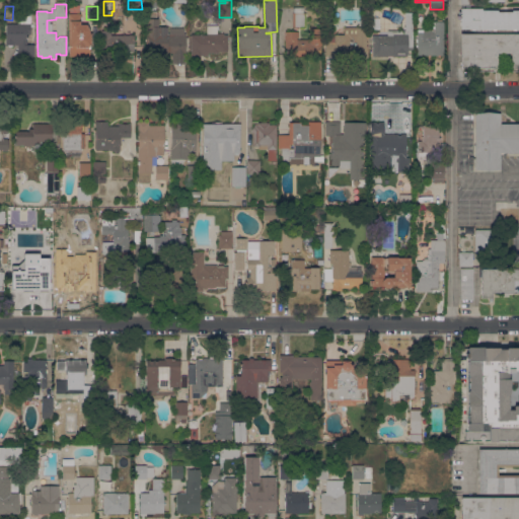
[(303,7),(303,13),(304,13),(304,27),(292,27),(292,13),(293,13),(293,7),(303,7)]
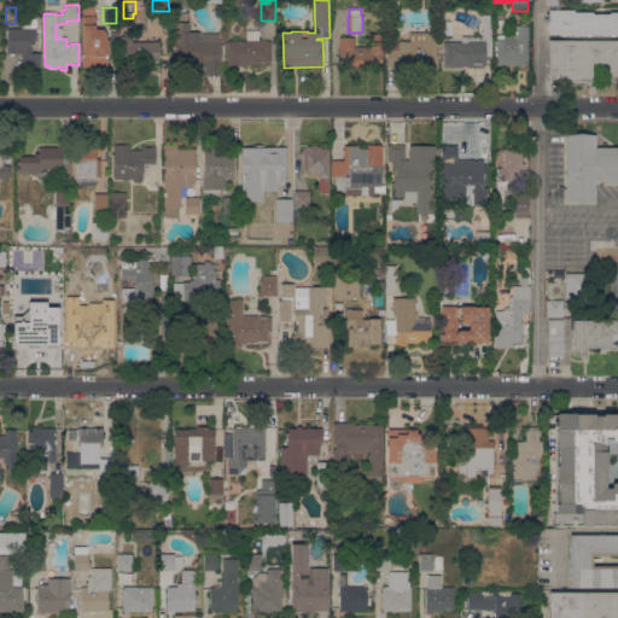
[(365,10),(379,10),(379,21),(365,21),(365,10)]
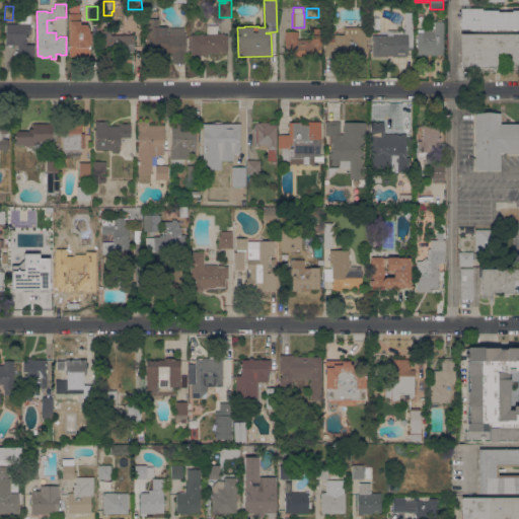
[(518,28),(460,28),(460,19),(458,19),(458,12),(460,12),(460,8),(482,8),(482,10),(497,10),(497,12),(512,12),(512,10),(518,10),(518,28)]
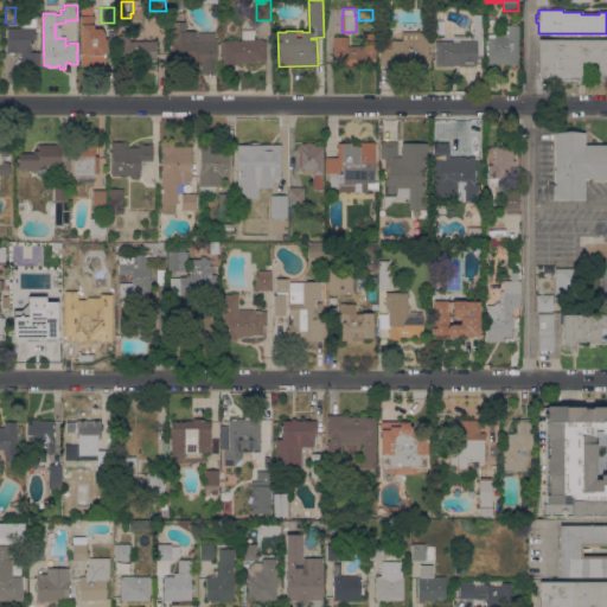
[(40,65),(20,65),(20,52),(14,52),(14,55),(8,55),(8,52),(7,52),(7,29),(20,29),(20,16),(36,16),(36,39),(31,39),(31,52),(40,52),(40,65)]
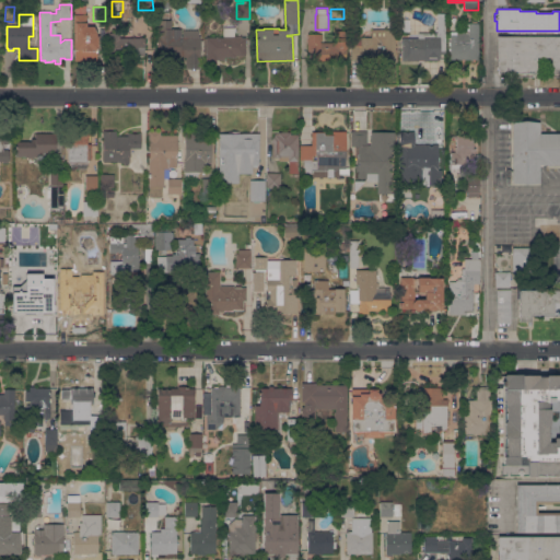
[(445,26),(438,26),(436,14),(445,14),(445,26)]
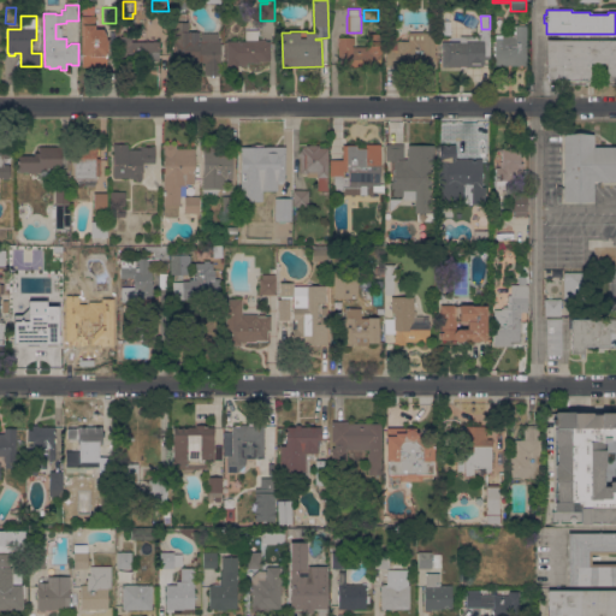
[(94,24),(94,29),(102,29),(107,36),(106,67),(82,66),(82,17),(92,17),(92,24),(94,24)]
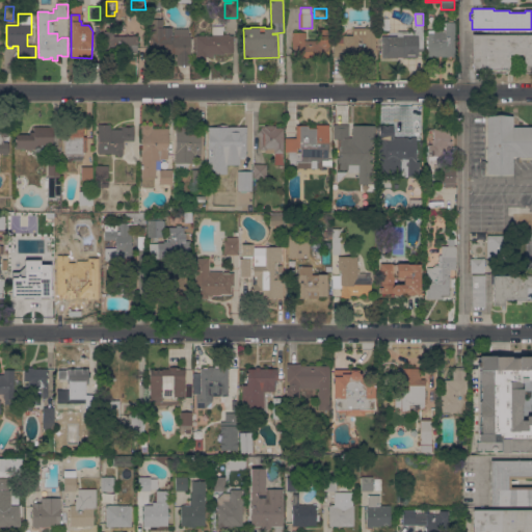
[(190,33),(190,65),(177,65),(177,54),(171,54),(171,57),(153,57),(153,44),(150,44),(150,20),(154,20),(154,18),(159,18),(159,19),(162,19),(162,27),(173,27),(171,34),(174,34),(174,28),(188,28),(188,33),(190,33)]
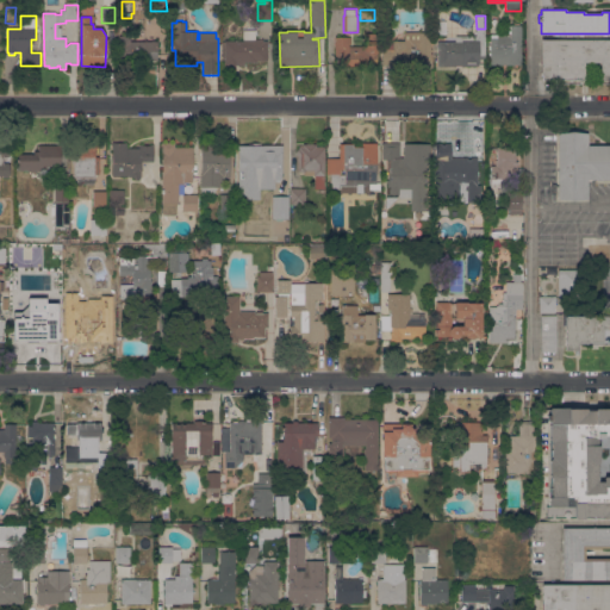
[(521,64),(490,64),(490,38),(496,38),(496,36),(500,32),(510,32),(510,25),(521,25),(521,64)]
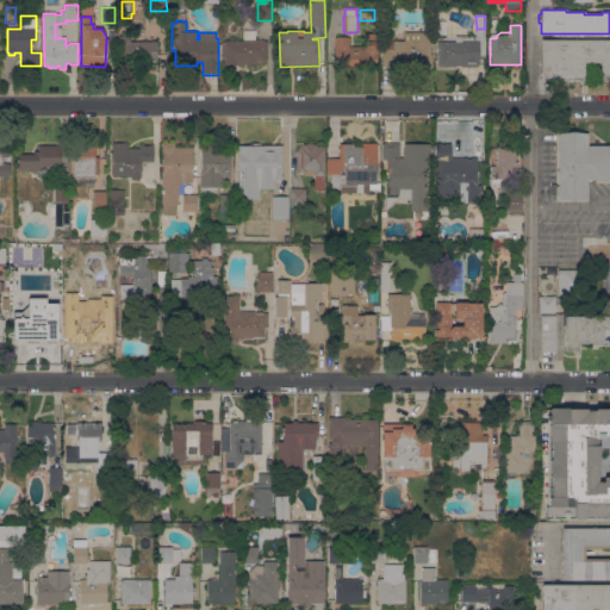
[(224,66),(224,41),(242,41),(243,31),(254,31),(254,39),(262,39),(262,41),(267,42),(267,61),(256,61),(256,62),(244,62),(243,66),(224,66)]
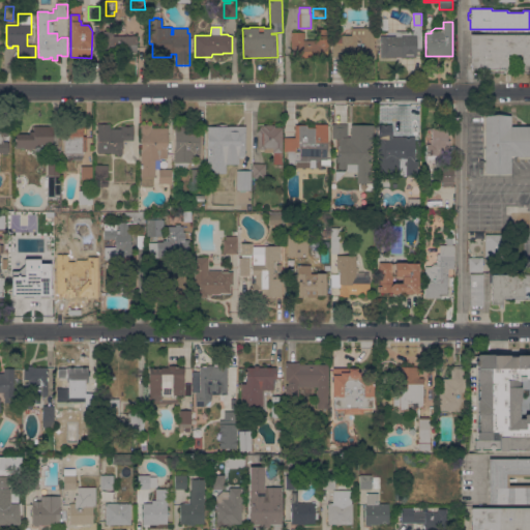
[(363,57),(363,56),(331,56),(332,36),(351,36),(351,28),(364,28),(374,28),(374,57),(363,57)]
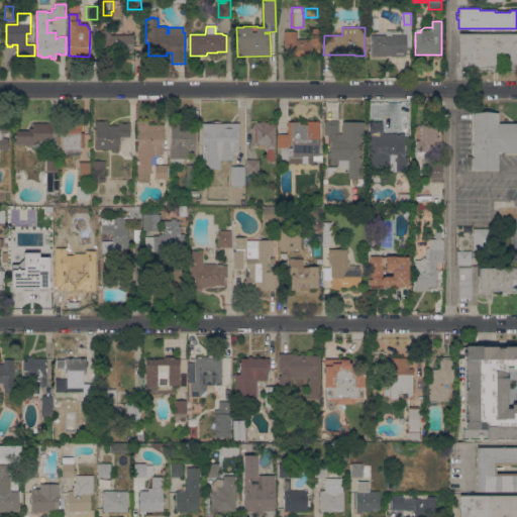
[(286,56),(286,47),(284,47),(284,32),(297,31),(297,39),(310,39),(310,29),(320,28),(320,44),(319,44),(319,56),(286,56)]
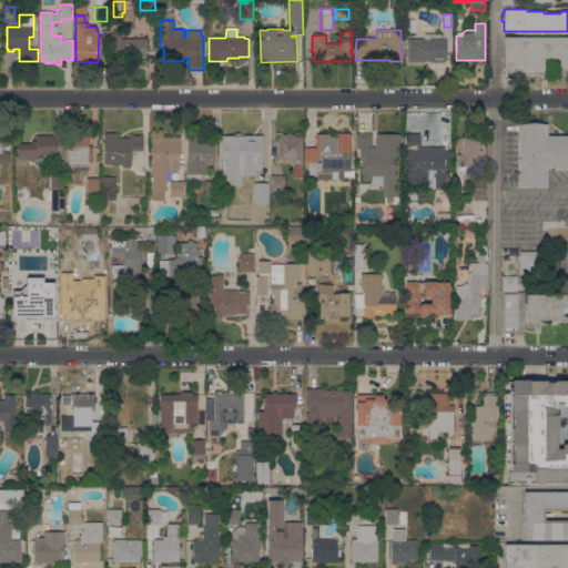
[(111,34),(121,33),(121,39),(146,39),(146,57),(121,57),(121,61),(111,61),(111,34)]
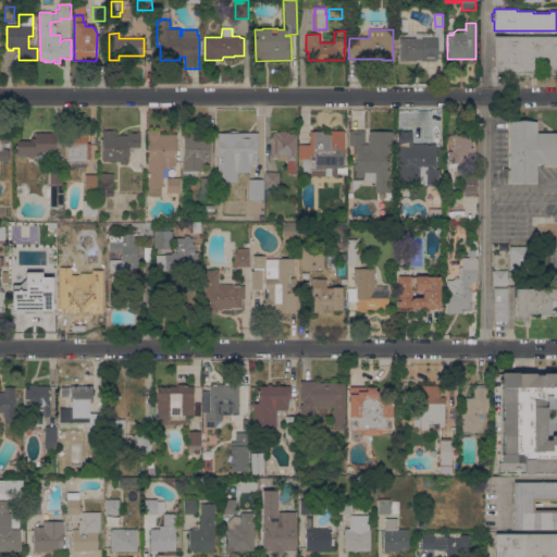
[(443,34),(443,53),(437,53),(437,58),(436,58),(436,60),(399,60),(399,38),(416,38),(416,33),(443,34)]
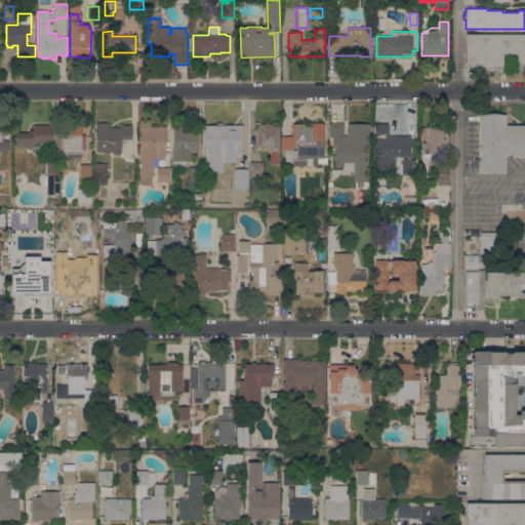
[(466,35),(524,34),(524,69),(517,69),(517,53),(502,53),(502,69),(467,69),(467,64),(466,64),(466,35)]
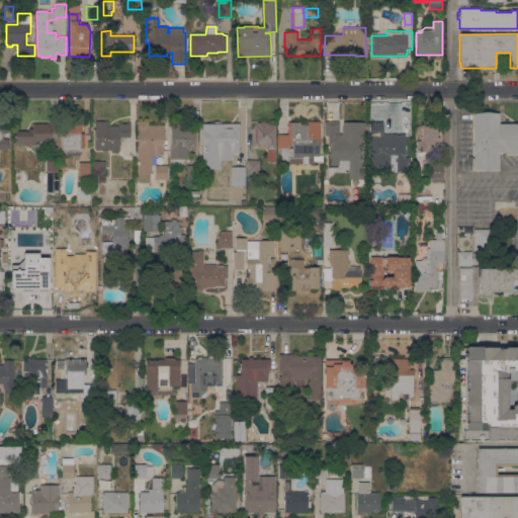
[(473,113),(499,112),(499,123),(517,123),(517,152),(498,153),(499,169),(475,169),(473,113)]
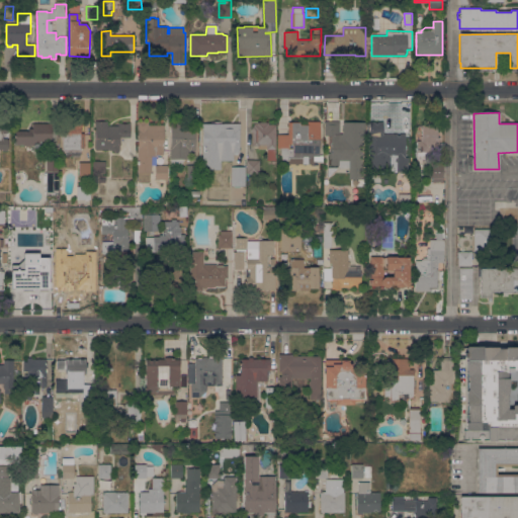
[(171,165),(171,120),(189,119),(189,125),(194,125),(194,150),(189,150),(189,159),(182,159),(182,163),(178,165),(171,165)]
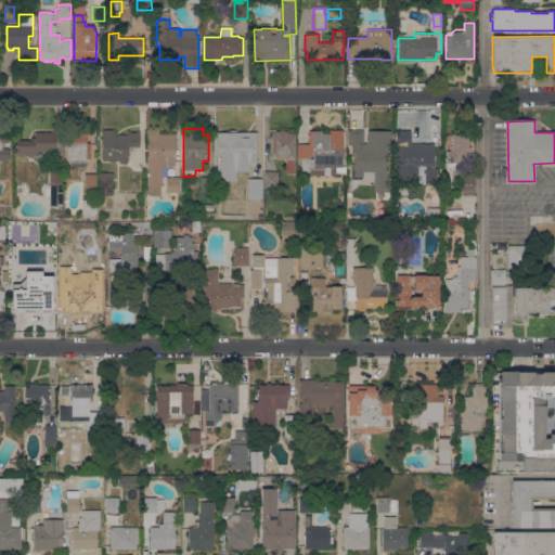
[(176,133),(176,140),(177,140),(177,145),(176,145),(176,150),(177,153),(176,153),(176,158),(175,158),(175,165),(167,165),(167,167),(162,167),(162,184),(159,184),(159,195),(147,195),(146,156),(147,156),(147,129),(158,129),(158,134),(176,133)]
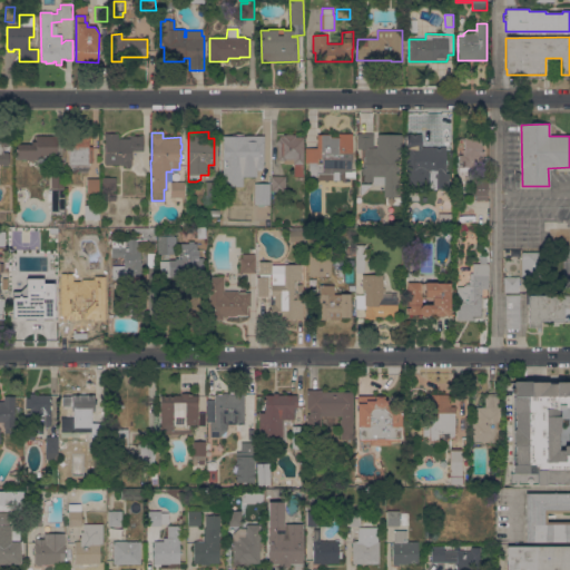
[(105,134),(118,134),(118,138),(130,138),(130,135),(143,135),(144,150),(131,150),(131,165),(130,165),(130,167),(125,168),(125,165),(120,165),(120,164),(105,165),(105,134)]
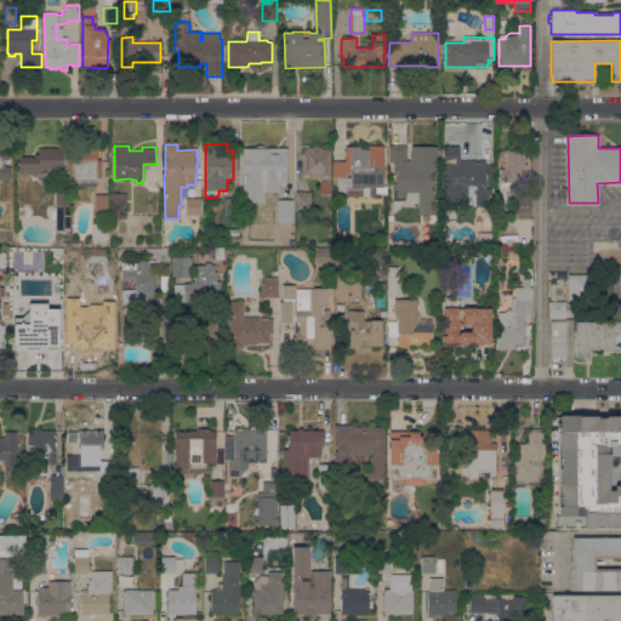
[(286,182),(284,182),(284,183),(278,183),(278,192),(273,192),(273,199),(262,199),(262,191),(241,189),(241,177),(252,177),(252,149),(254,149),(254,146),(263,146),(263,148),(269,148),(269,153),(278,153),(278,154),(288,154),(286,182)]
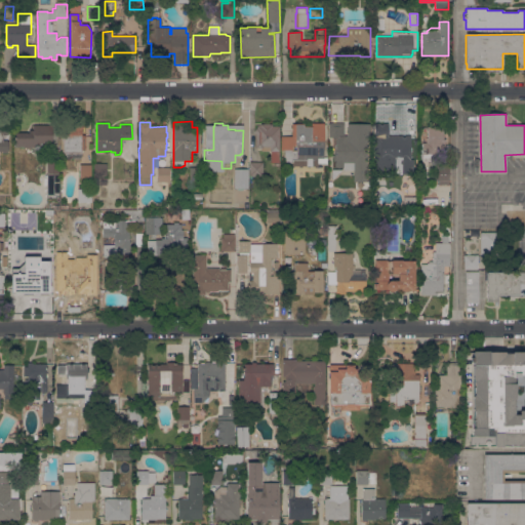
[(281,150),(281,135),(291,136),(291,123),(304,123),(304,126),(312,126),(312,123),(324,123),(324,142),(325,142),(325,149),(324,149),(323,157),(326,157),(326,165),(318,165),(318,166),(308,166),(307,166),(292,166),(292,162),(291,162),(291,163),(287,163),(284,163),(284,150),(281,150)]
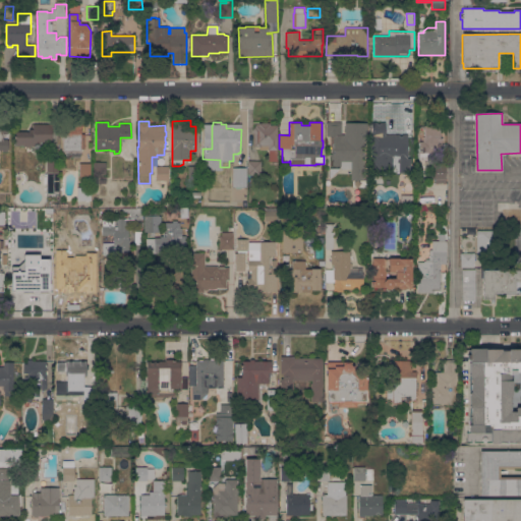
[(364,139),(363,139),(363,160),(363,179),(351,179),(351,169),(341,168),(341,166),(332,166),(332,161),(333,161),(333,159),(330,159),(330,156),(330,154),(331,154),(331,148),(333,148),(333,136),(327,136),(327,122),(341,122),(341,134),(344,134),(345,122),(366,122),(366,137),(364,137),(364,139)]
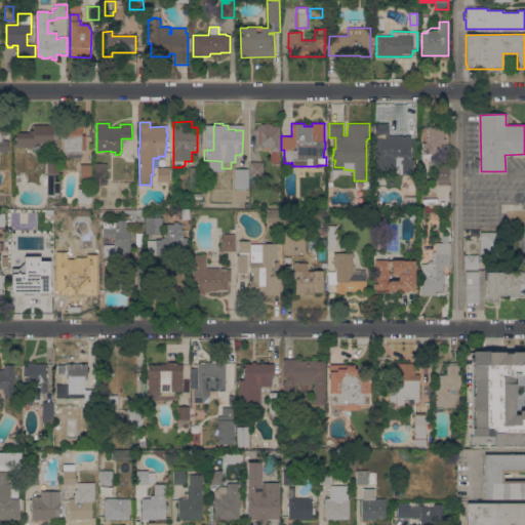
[(374,172),(374,123),(388,123),(389,135),(410,135),(410,160),(411,160),(411,172),(398,172),(374,172)]
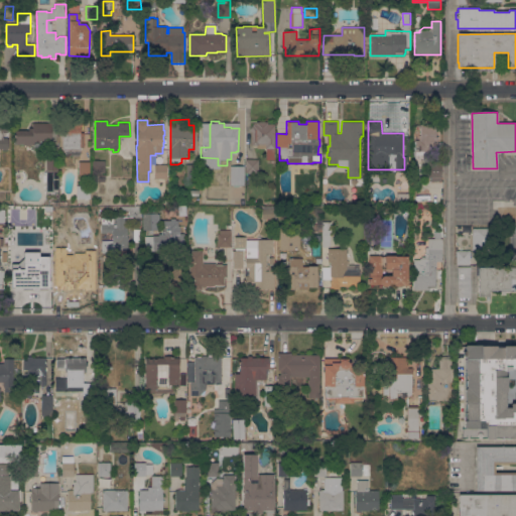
[(274,159),(265,159),(266,148),(257,148),(257,145),(251,145),(251,125),(252,125),(252,124),(256,124),(256,122),(267,122),(267,124),(274,124),(274,159)]
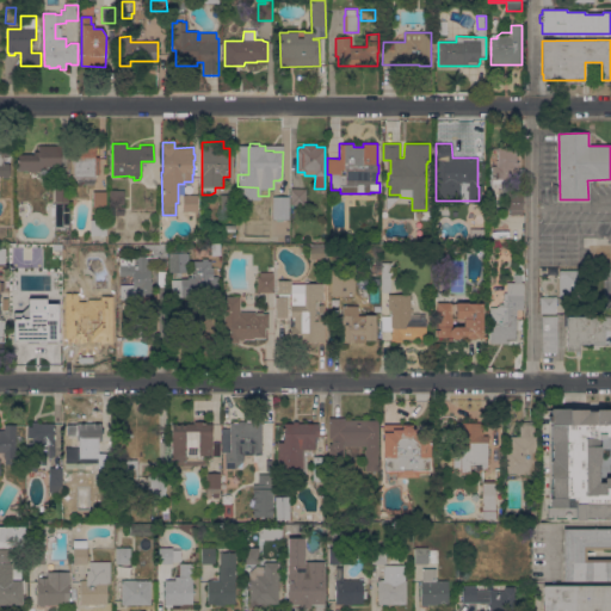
[(0,146),(8,146),(8,158),(2,158),(2,162),(10,162),(10,176),(7,176),(7,178),(2,178),(2,176),(0,176),(0,146)]
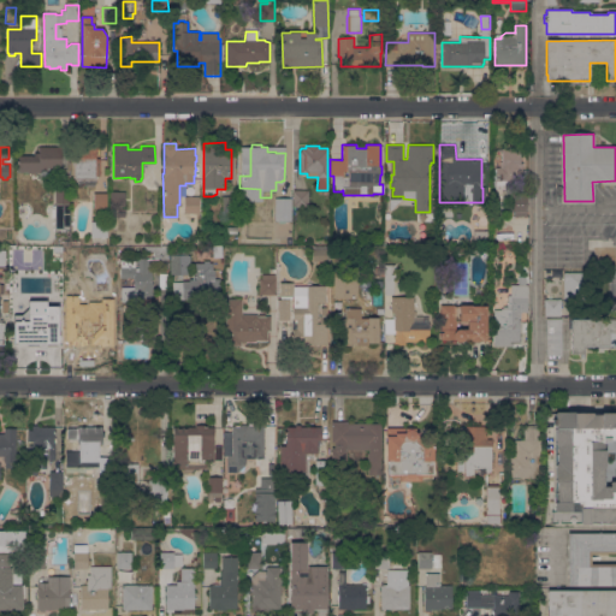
[(28,173),(28,172),(18,172),(18,157),(34,155),(34,152),(39,152),(39,147),(61,147),(61,167),(43,167),(43,172),(35,172),(35,173),(28,173)]
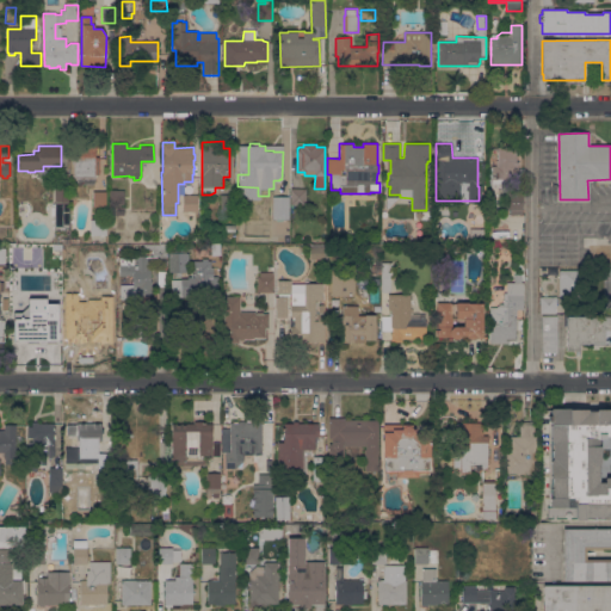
[(99,156),(99,176),(96,176),(96,178),(94,178),(94,184),(78,184),(78,178),(76,178),(76,177),(74,177),(74,162),(71,162),(71,148),(84,148),(84,146),(97,146),(97,150),(96,150),(96,156),(99,156)]
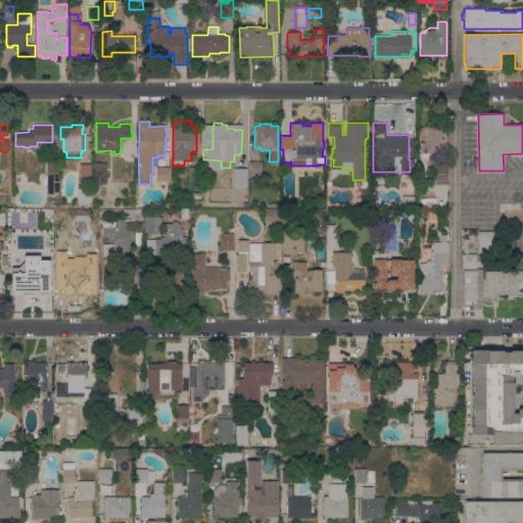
[(441,127),(441,139),(443,138),(443,152),(434,153),(432,153),(432,160),(421,160),(421,142),(424,142),(424,140),(417,140),(417,127),(441,127)]
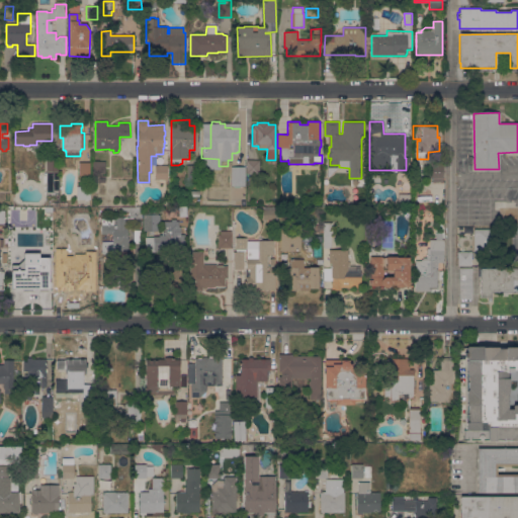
[(40,174),(46,174),(46,158),(58,158),(58,193),(46,193),(46,184),(41,184),(40,174)]
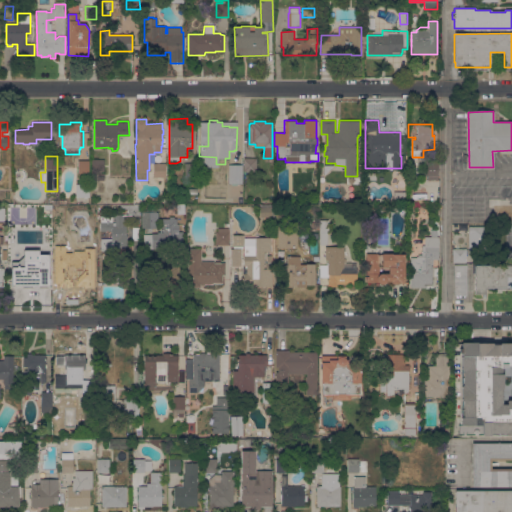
[(256,158),(256,174),(243,174),(244,158),(256,158)]
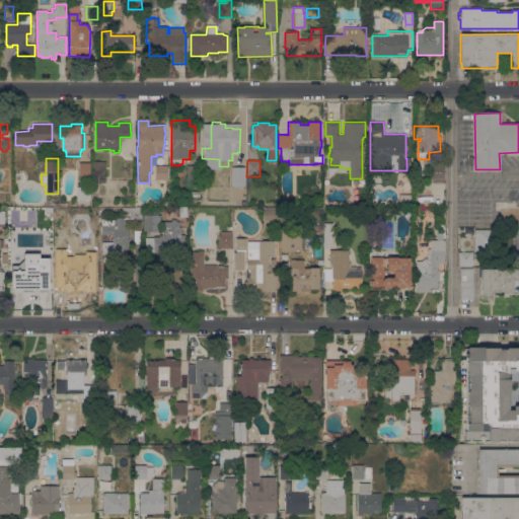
[(105,161),(105,173),(93,173),(93,161),(105,161)]
